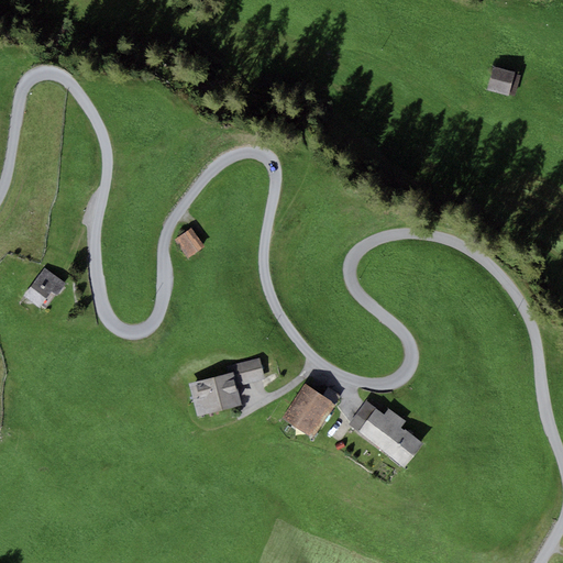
[(525,77),(496,69),(489,92),(518,100),(525,77)]
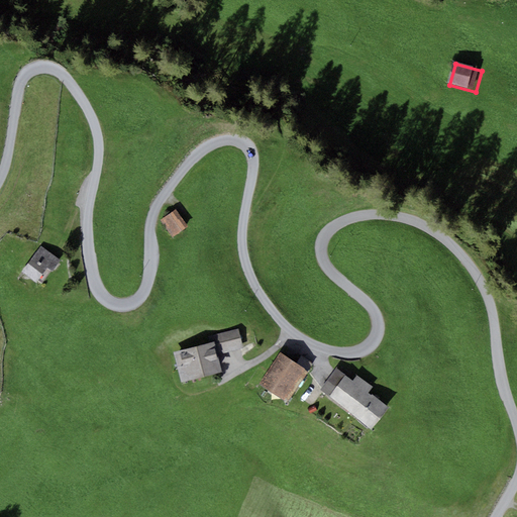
[(188,227),(176,210),(162,220),(174,237),(188,227)]
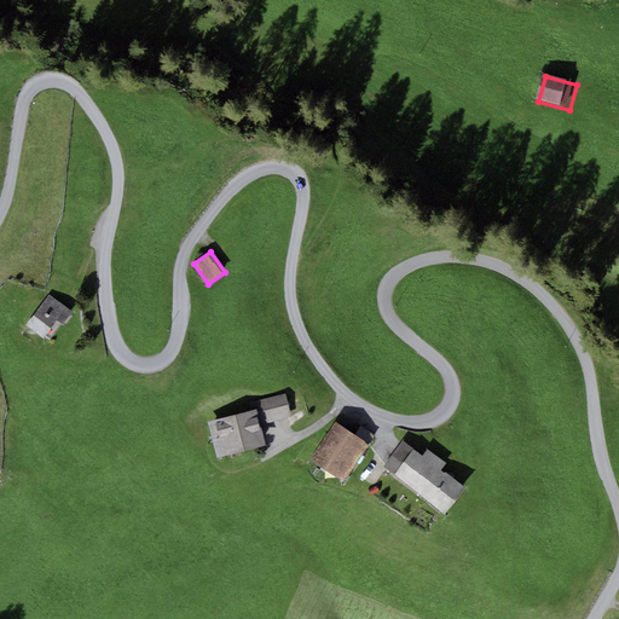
[(48,294),(25,325),(44,339),(57,320),(62,325),(73,312),(48,294)]
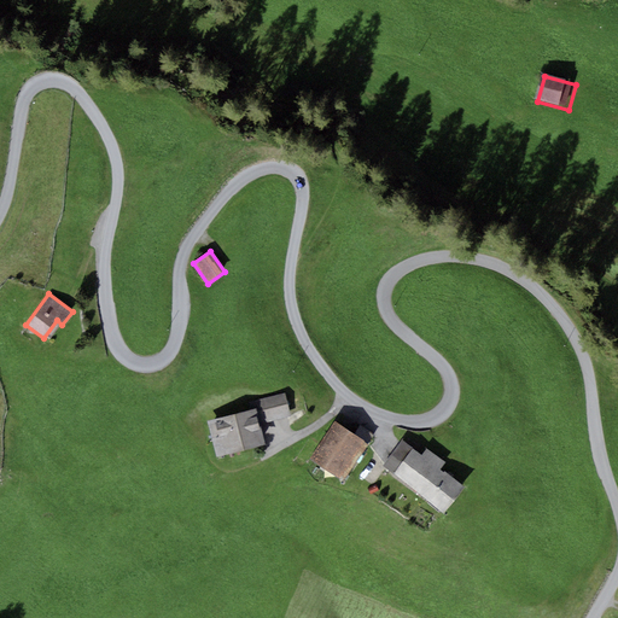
[(285,392),(254,401),(255,408),(260,424),(291,417),(285,392)]
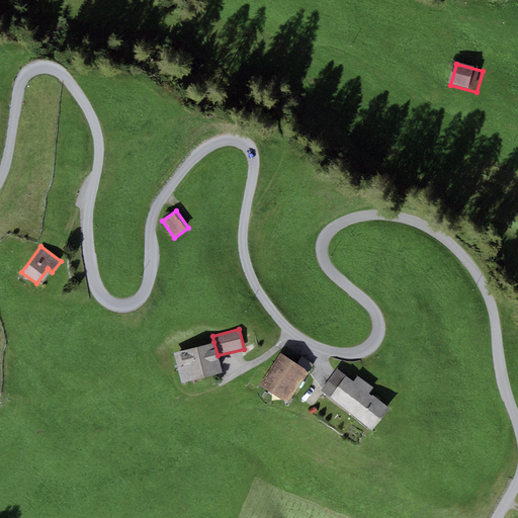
[(218,355),(213,342),(174,353),(182,383),(223,372),(218,355)]
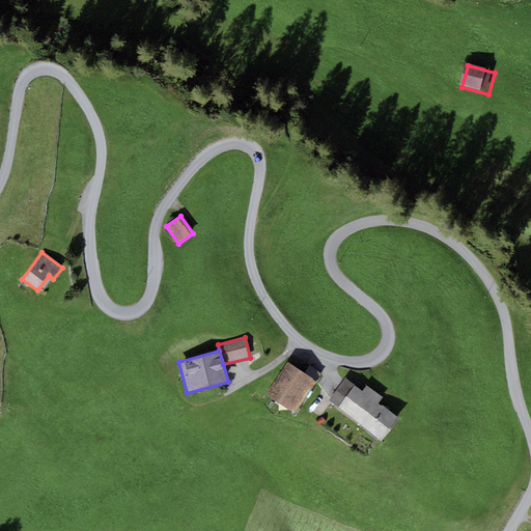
[(287,362),(266,395),(295,414),(316,381),(287,362)]
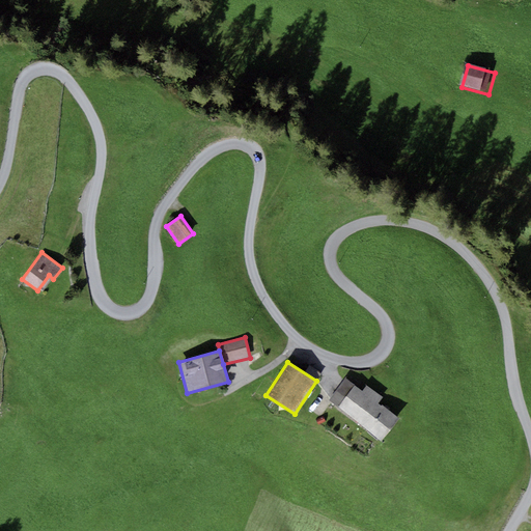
[(328,399),(337,407),(355,385),(345,378),(328,399)]
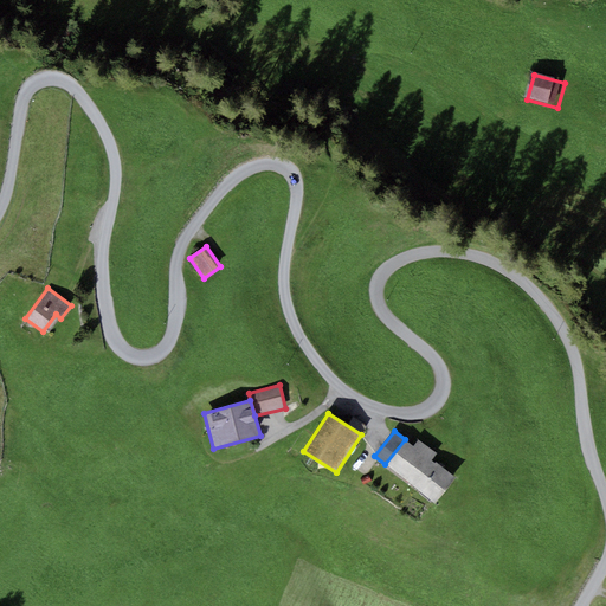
[(385,464),(411,485),(431,461),(437,453),(419,439),(413,446),(405,439),(385,464)]
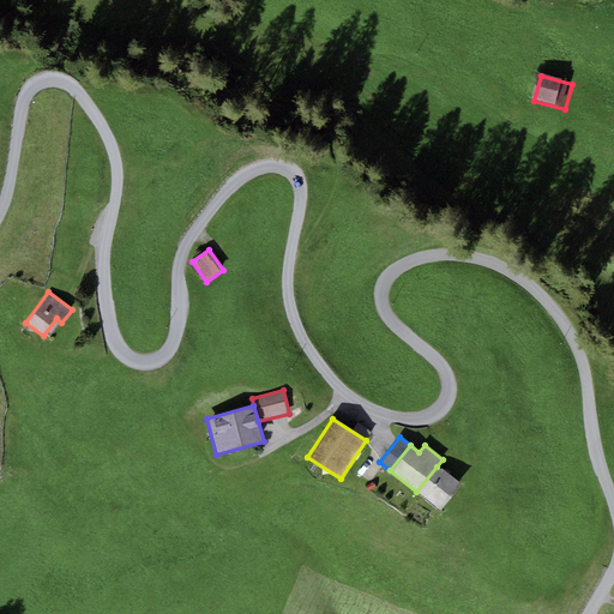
[(440,469),(437,467),(416,492),(440,511),(461,487),(462,486),(441,468),(440,469)]
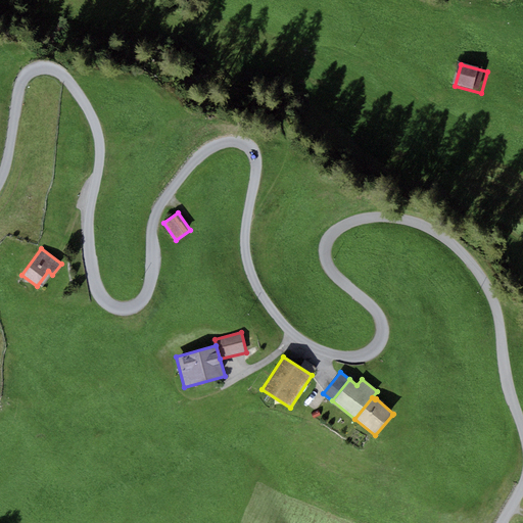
All buildings are outlined.
